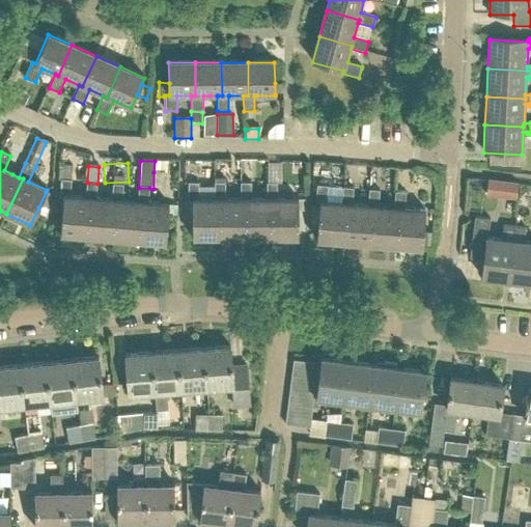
[(59,167),(58,181),(59,181),(61,181),(72,182),(72,167),(60,167),(59,167)]
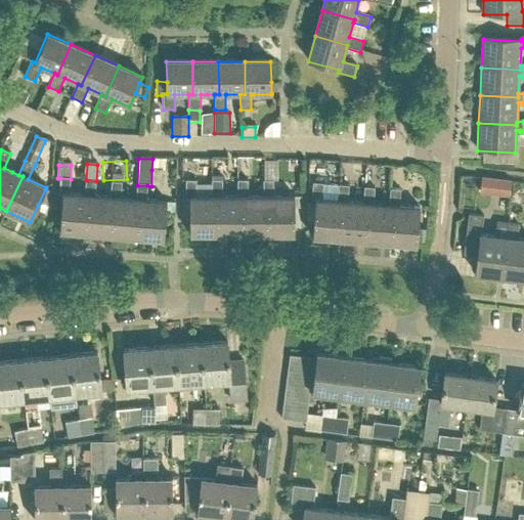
[(55,209),(61,210),(59,232),(86,235),(89,198),(84,197),(69,196),(71,179),(60,178),(58,197),(56,197),(55,209)]
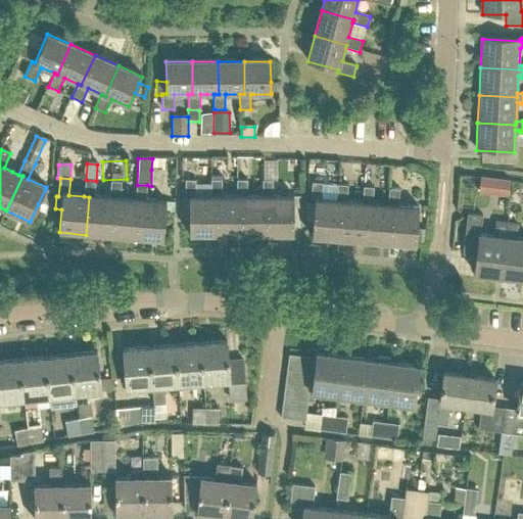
[(507,197),(509,183),(480,179),(478,194),(507,197)]
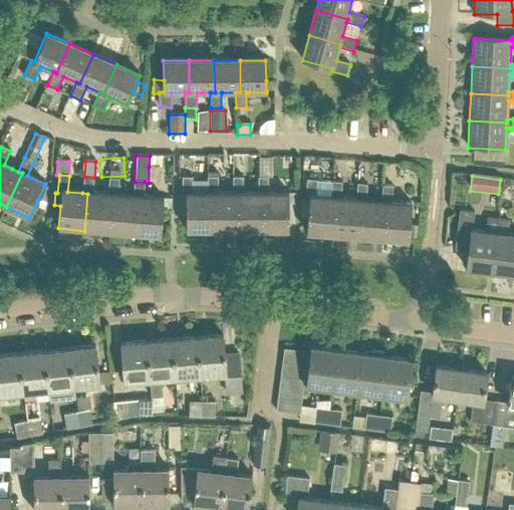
[(84,231),(109,233),(112,196),(107,196),(108,195),(92,194),(94,178),(84,177),(82,193),(87,194),(84,231)]
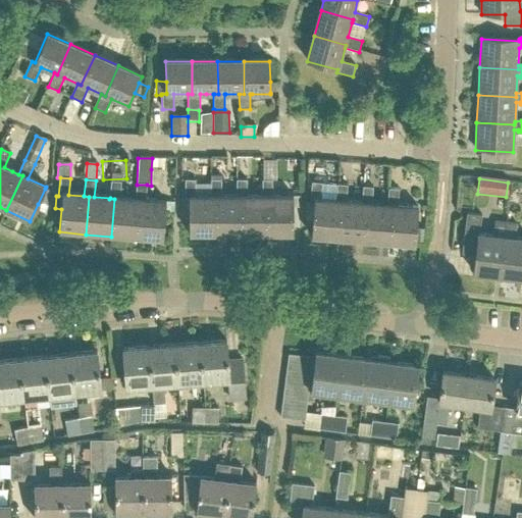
[(189,236),(215,236),(215,198),(211,198),(211,197),(195,197),(195,182),(186,182),(185,199),(189,199),(189,216),(189,236)]
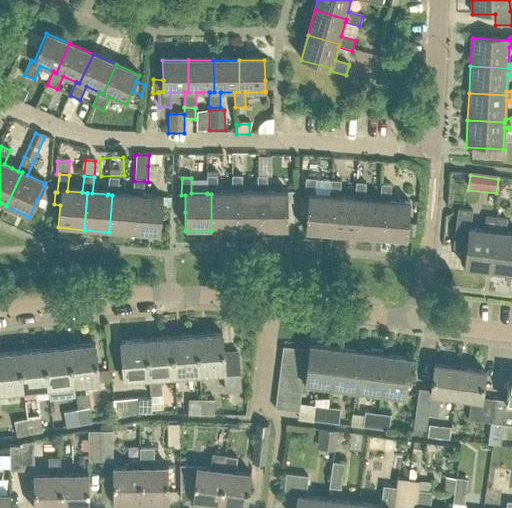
[(211,231),(236,231),(236,194),(232,194),(232,193),(217,193),(217,178),(207,178),(207,193),(207,194),(211,194),(211,231)]
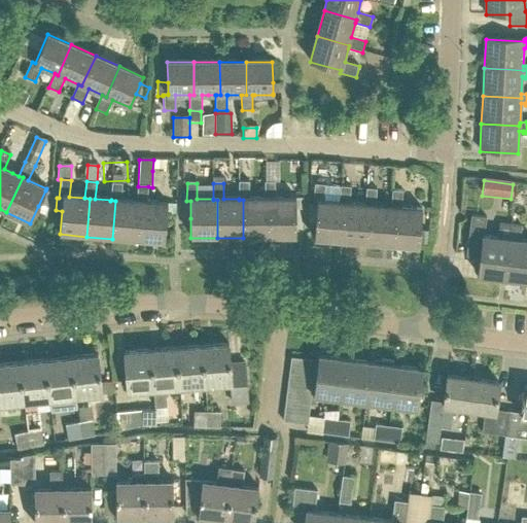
[(243,238),(269,238),(270,200),(265,200),(265,199),(249,199),(249,183),(239,183),(239,199),(239,200),(243,200),(243,238)]
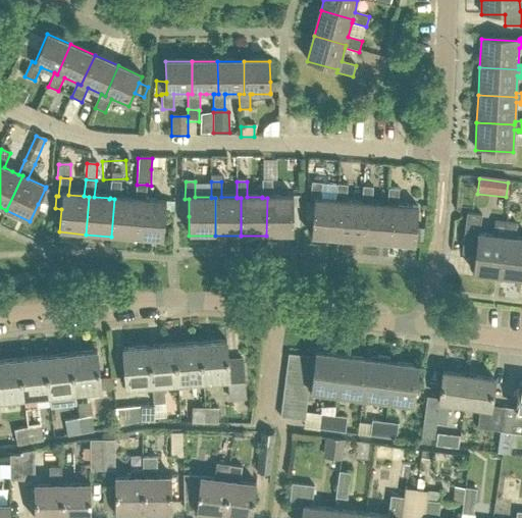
[(267,198),(266,236),(293,236),(293,197),(272,197),(272,182),(262,182),(262,197),(262,198),(267,198)]
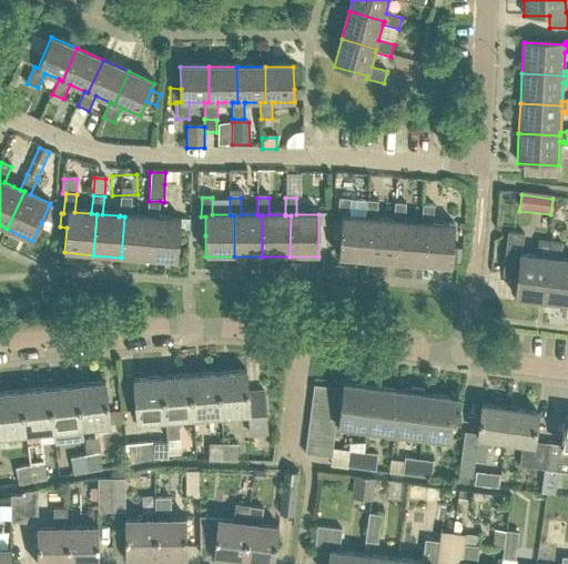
[(124,217),(121,258),(149,260),(152,219),(148,219),(148,218),(130,217),(132,199),(121,199),(120,215),(119,217),(124,217)]
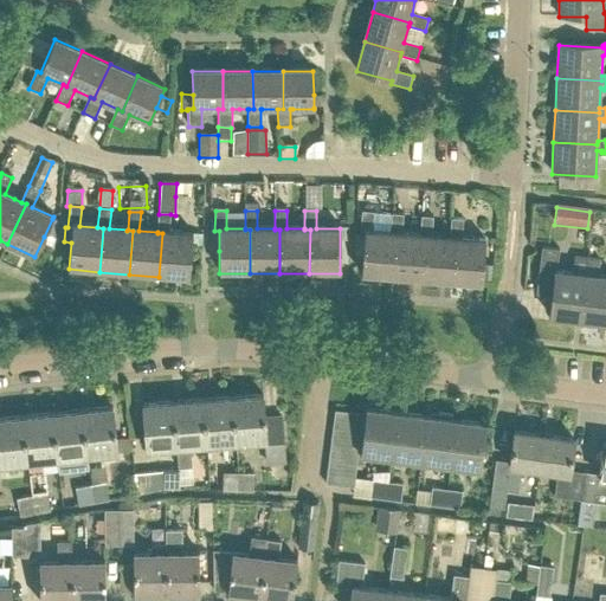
[(361,276),(392,278),(395,234),(389,234),(389,233),(372,232),(374,214),(362,213),(360,233),(365,234),(365,236),(362,258),(361,276)]
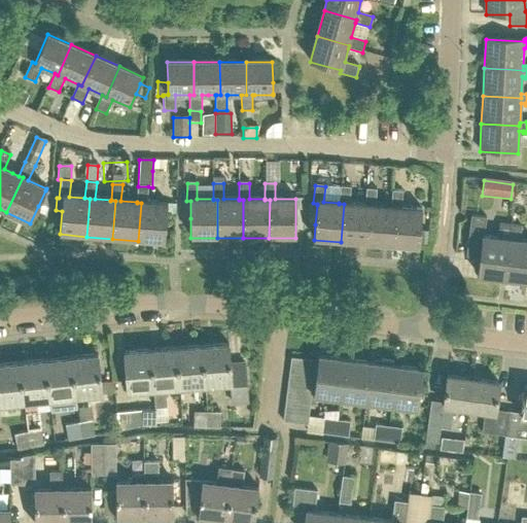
[(141,203),(138,241),(165,243),(168,205),(147,203),(148,186),(138,186),(137,202),(137,203),(141,203)]
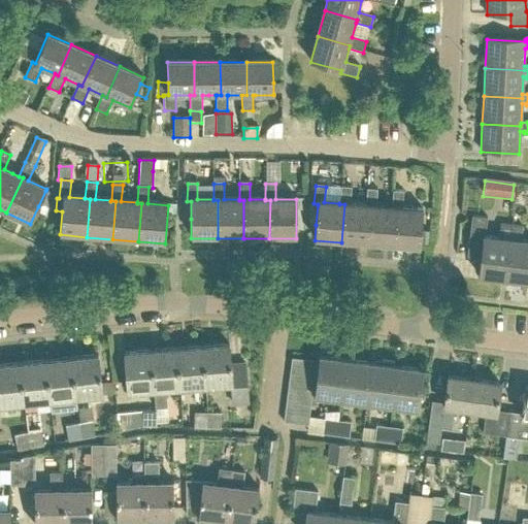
[(341,242),(367,244),(370,206),(366,206),(350,204),(352,189),(341,188),(339,203),(339,204),(344,204),(341,242)]
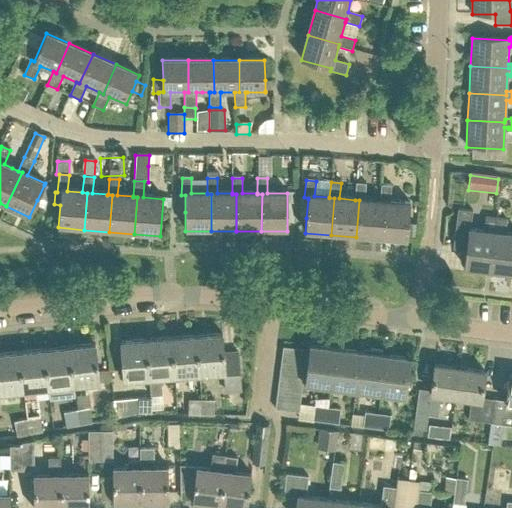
[(356,237),(381,239),(384,203),(380,202),(364,200),(366,185),(356,184),(355,200),(359,200),(356,237)]
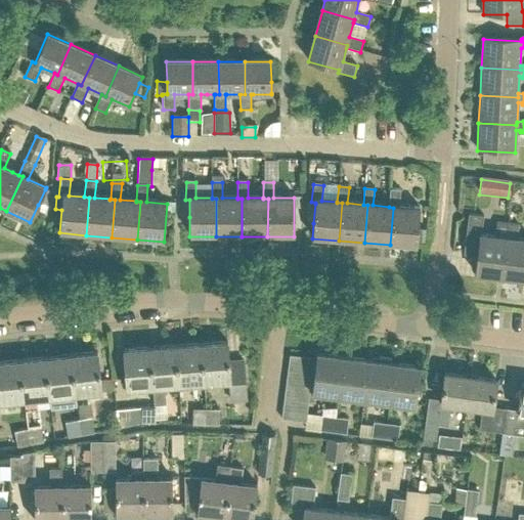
[(38,205),(46,209),(50,192),(45,189),(38,205)]
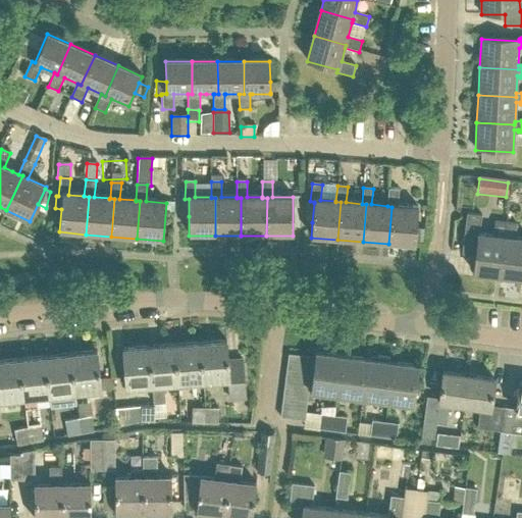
[(392,207),(388,244),(415,247),(418,208),(398,206),(399,191),(388,190),(387,206),(392,207)]
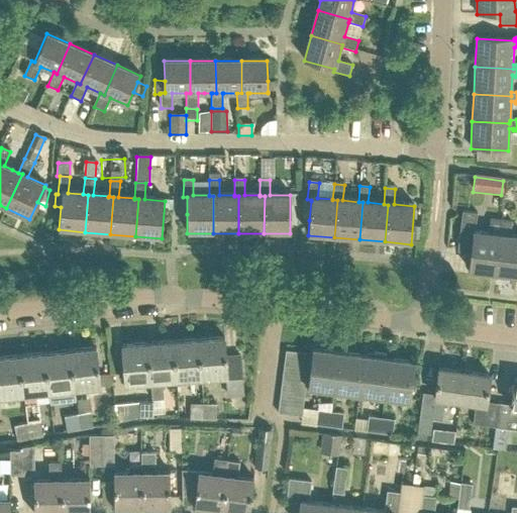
[(179,214),(187,214),(187,197),(183,197),(180,197),(179,197),(179,214)]
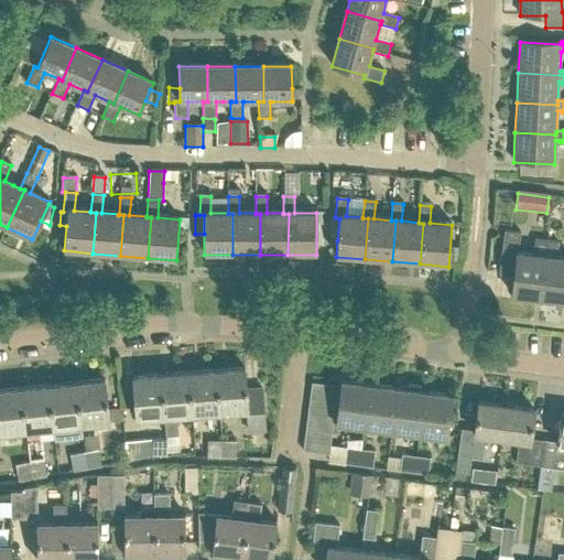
[(331,219),(329,239),(331,240),(337,240),(339,219),(332,219),(331,219)]
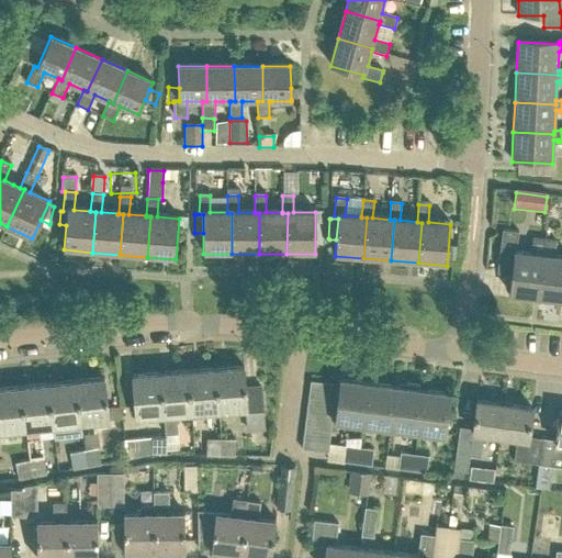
[(509,296),(538,299),(544,242),(532,241),(530,255),(516,254),(518,234),(504,232),(498,271),(513,272),(509,296)]
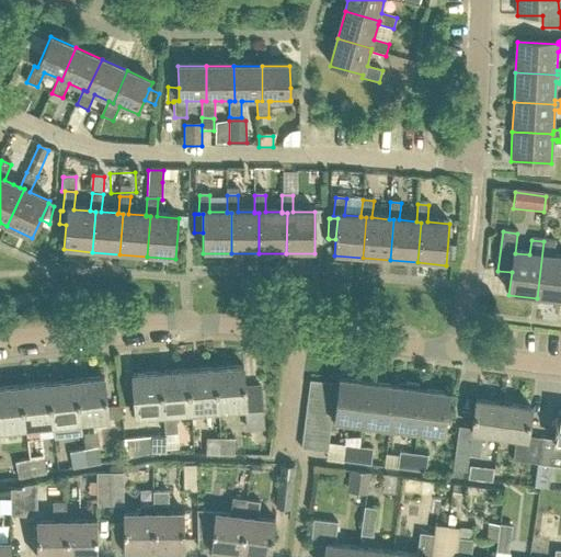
[(544,241),(537,298),(560,300),(560,258),(554,258),(556,242),(544,241)]
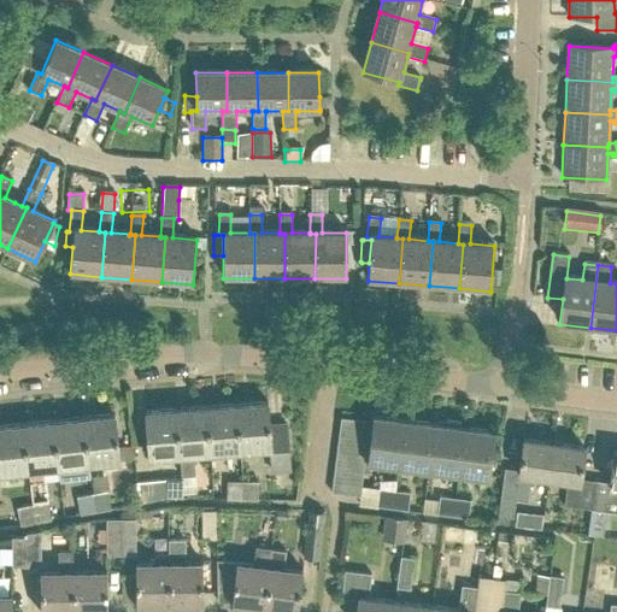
[(500,286),(501,271),(493,271),(492,286),(500,286)]
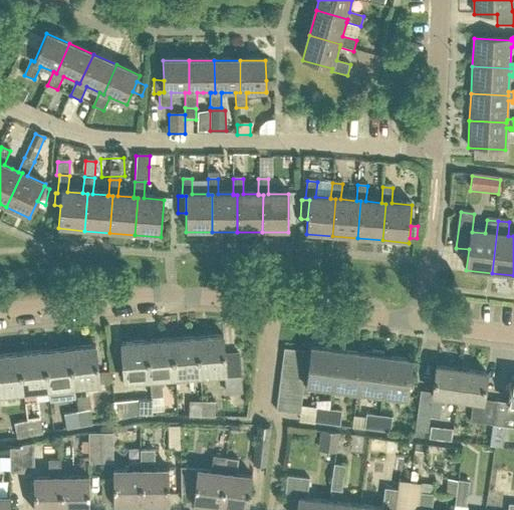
[(381,254),(381,241),(328,240),(328,253),(381,254)]
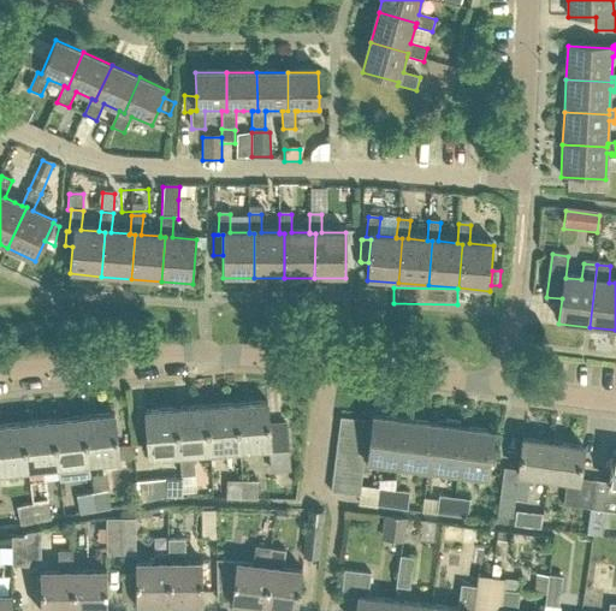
[(238,404),(242,451),(271,449),(273,472),(291,470),(288,423),(271,425),(270,402),(238,404)]
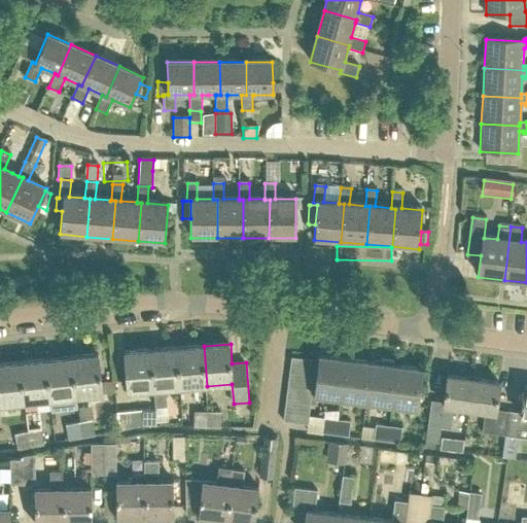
[(178,348),(181,388),(207,386),(204,346),(178,348)]
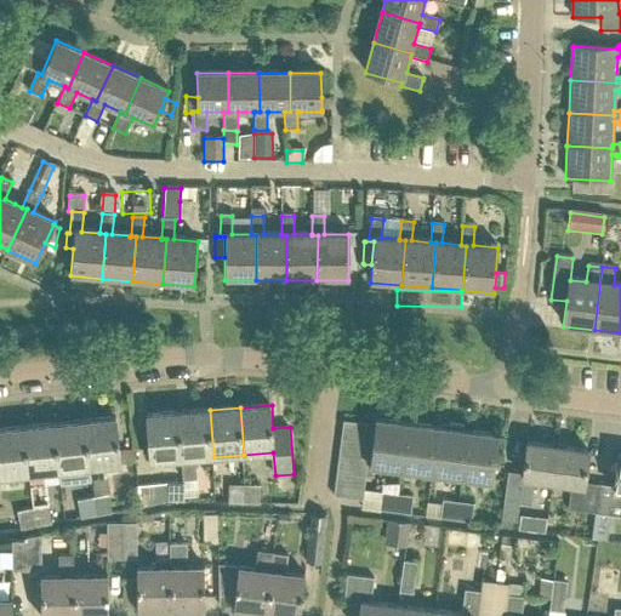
[(182,460),(180,460),(182,482),(197,480),(194,458),(214,457),(210,410),(178,412),(182,460)]
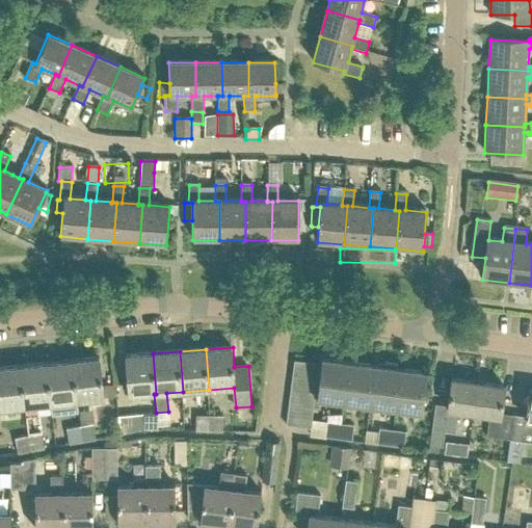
[(154,394),(156,394),(153,353),(127,355),(130,396),(154,394)]
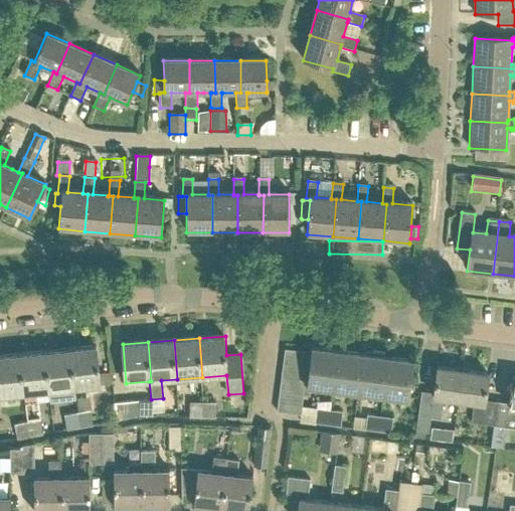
[(97,348),(70,350),(74,389),(101,387),(97,348)]
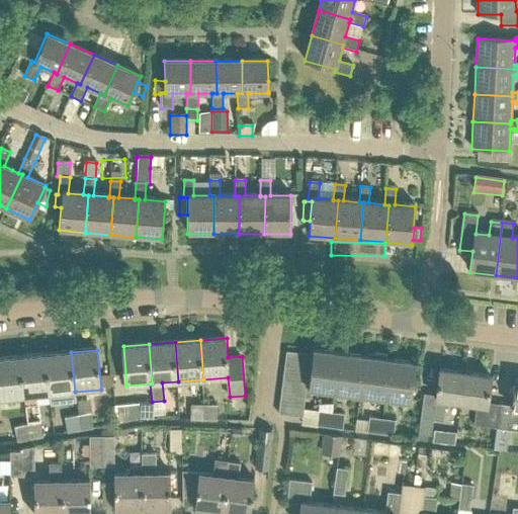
[(308,391),(334,395),(339,355),(313,351),(308,391)]
